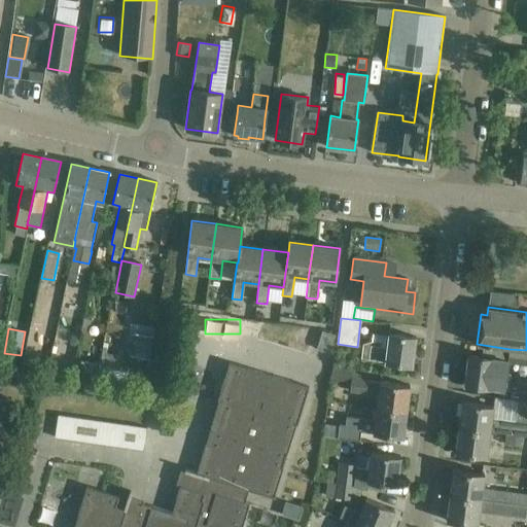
[(322,330),(317,348),(329,352),(335,335),(322,330)]
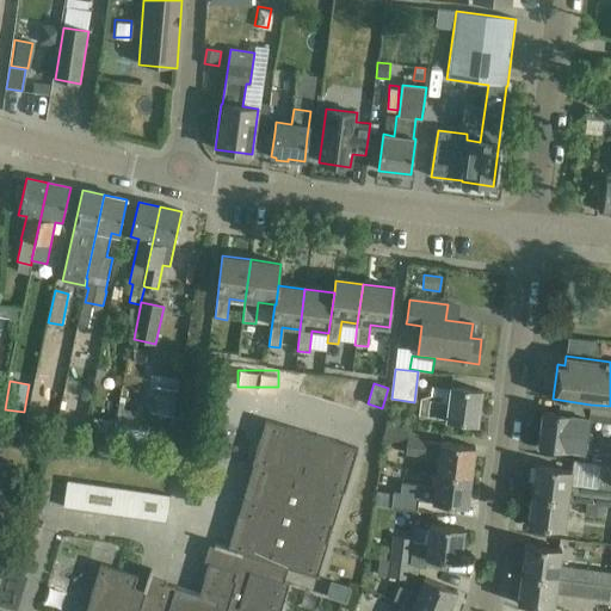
[(150,413),(176,417),(179,390),(154,387),(150,413)]
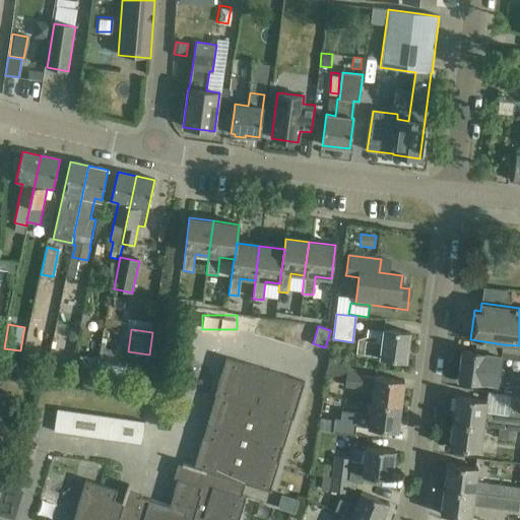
[(381,344),(376,344),(377,338),(368,336),(359,339),(356,353),(363,354),(363,355),(383,359),(383,362),(393,363),(393,360),(406,362),(410,333),(383,329),(381,344)]
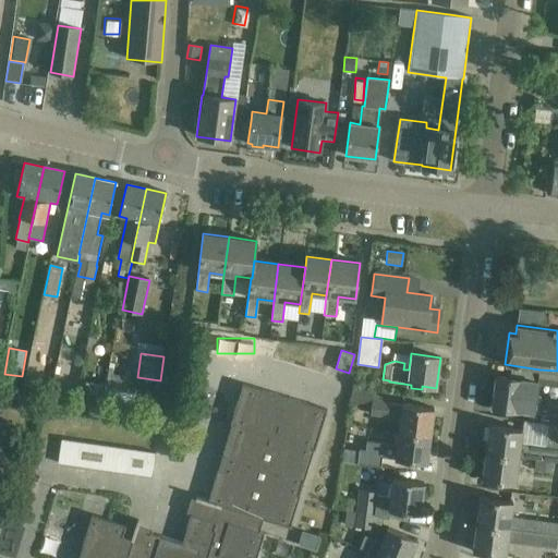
[(557,386),(557,371),(540,370),(538,384),(557,386)]
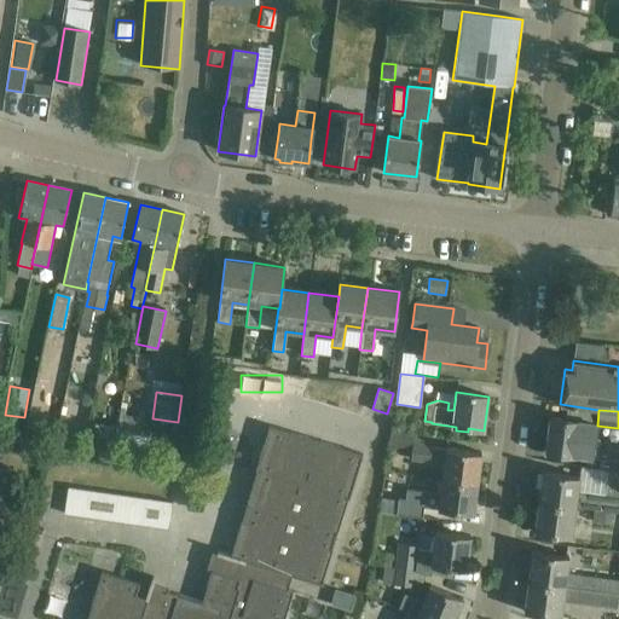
[(597,460),(600,440),(591,439),(594,422),(578,420),(578,421),(550,417),(545,452),(597,460)]
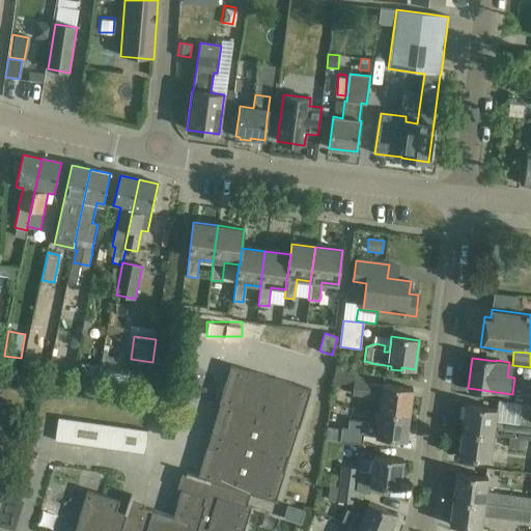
[(142,507),(140,516),(117,509),(119,500),(87,490),(74,530),(241,530),(249,507),(251,508),(251,507),(247,506),(250,494),(277,502),(277,500),(276,500),(298,427),(300,428),(311,390),(231,365),(219,403),(221,403),(199,476),(187,472),(186,474),(191,476),(187,491),(182,488),(173,516),(142,507)]
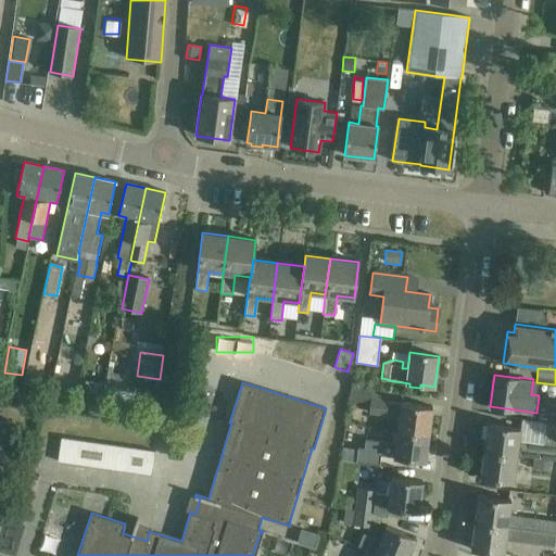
[(90,386),(89,393),(101,395),(103,383),(96,382),(90,386)]
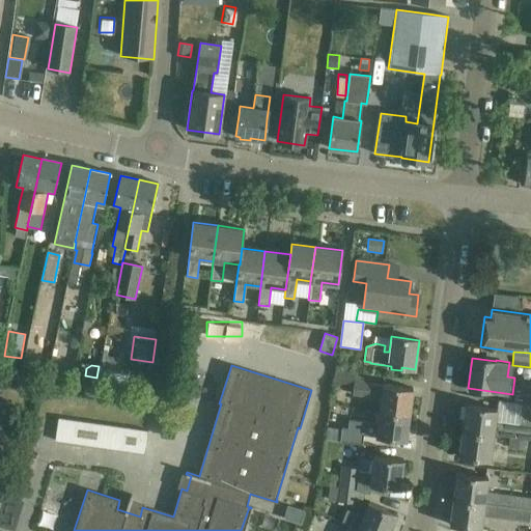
[(100,365),(98,380),(128,385),(130,370),(100,365)]
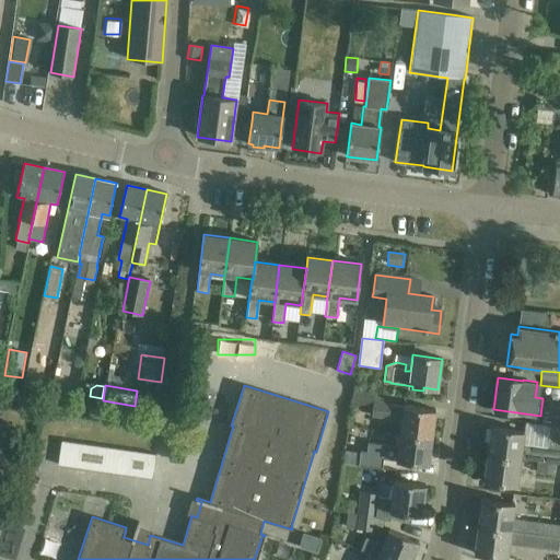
[(432,438),(435,410),(404,406),(391,404),(391,403),(372,400),(371,418),(389,419),(401,420),(399,433),(432,438)]
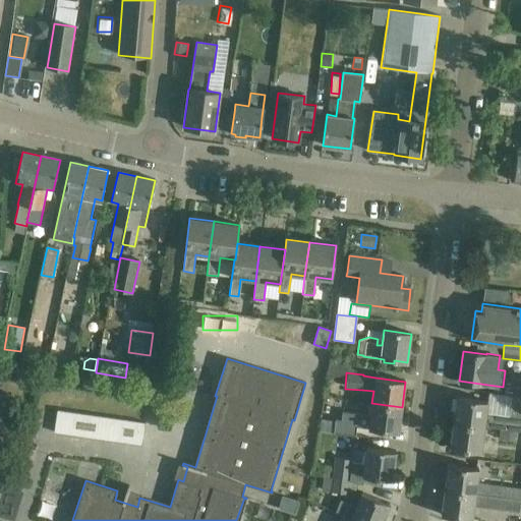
[(483,426),(500,429),(518,431),(520,431),(520,397),(488,393),(487,401),(457,397),(453,423),(483,426)]
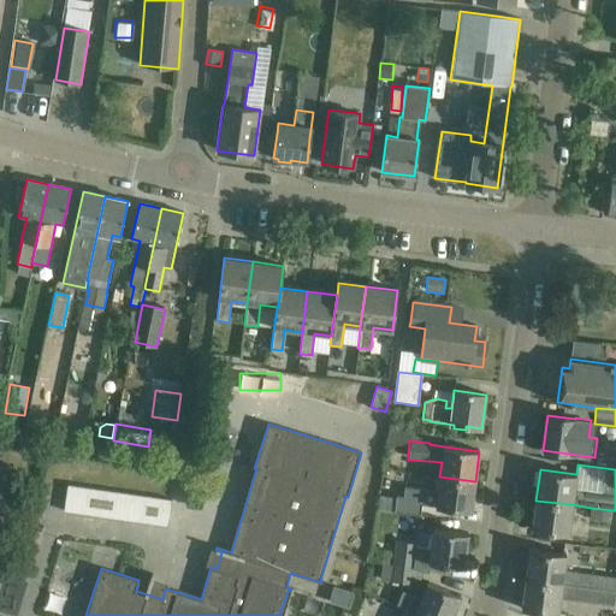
[(471,511),(475,481),(439,477),(438,491),(406,487),(404,497),(397,496),(396,505),(378,503),(378,509),(403,513),(420,515),(422,503),(436,504),(436,507),(471,511)]
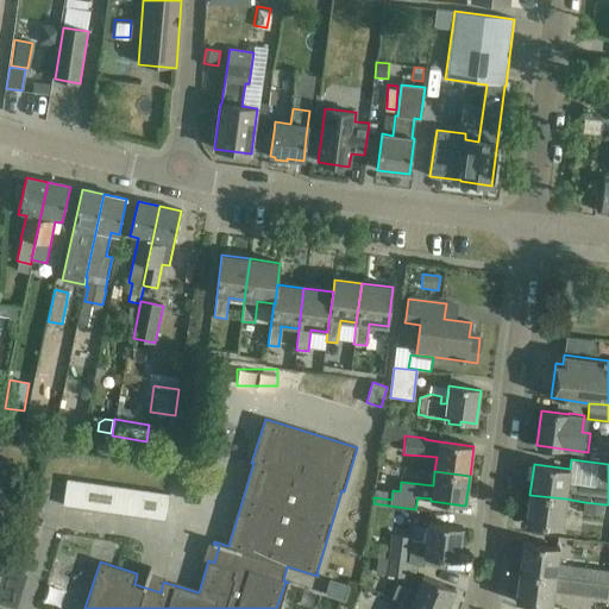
[(169,494),(67,479),(63,506),(165,521),(169,494)]
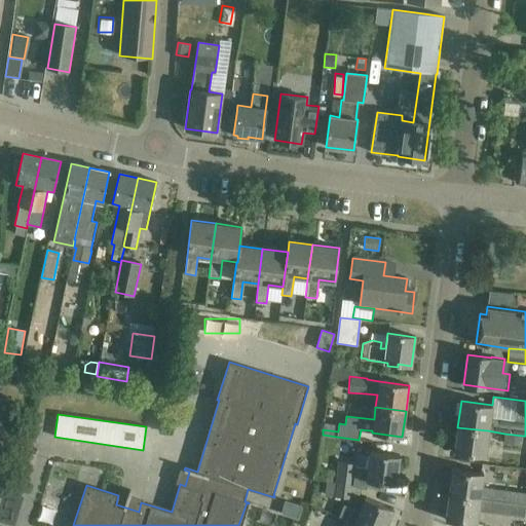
[(485,456),(488,430),(457,427),(454,452),(485,456)]
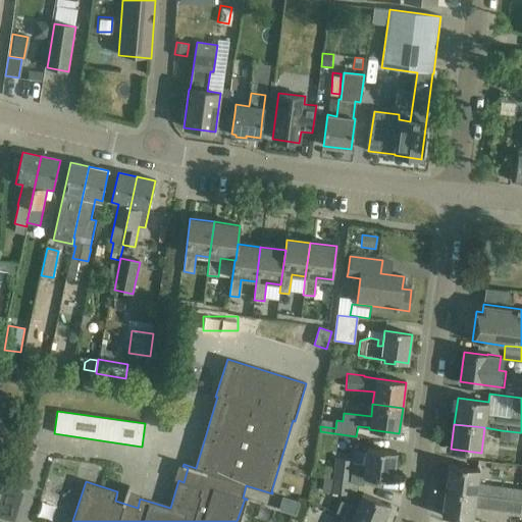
[(518,442),(519,432),(501,430),(500,440),(518,442)]
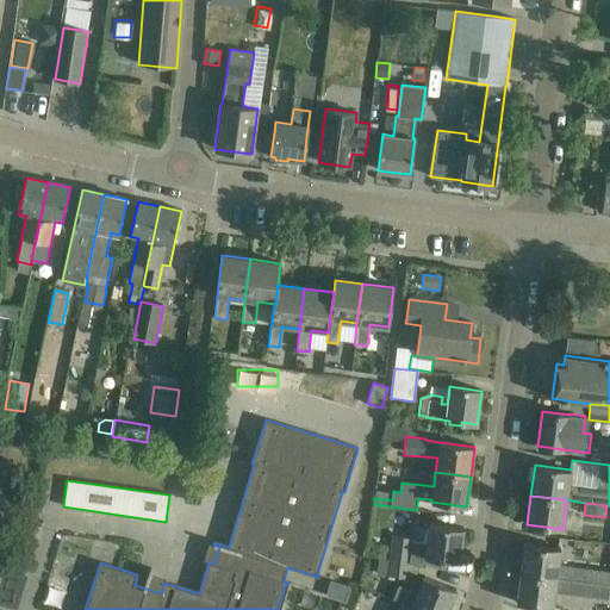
[(390,560),(381,559),(417,566),(424,567),(425,558),(436,559),(459,562),(464,528),(440,526),(429,524),(428,528),(427,542),(414,541),(414,539),(411,539),(393,536),(390,560)]
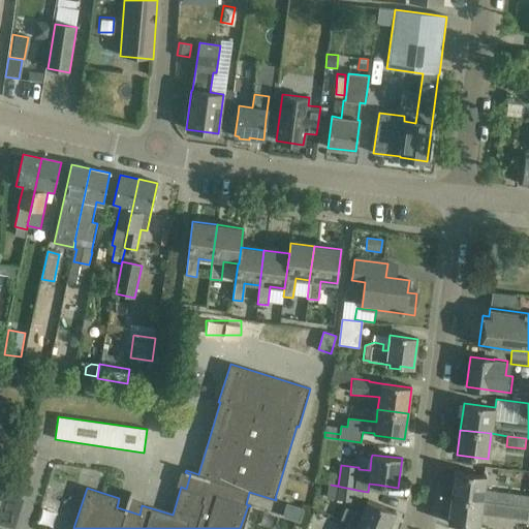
[(484,490),(486,475),(455,471),(452,497),(521,506),(528,507),(528,495),(523,495),(484,490)]
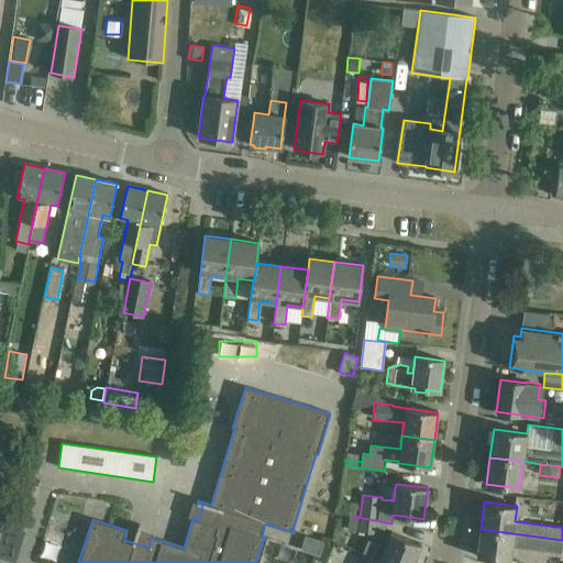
[(343,503),(342,514),(356,516),(357,505),(343,503)]
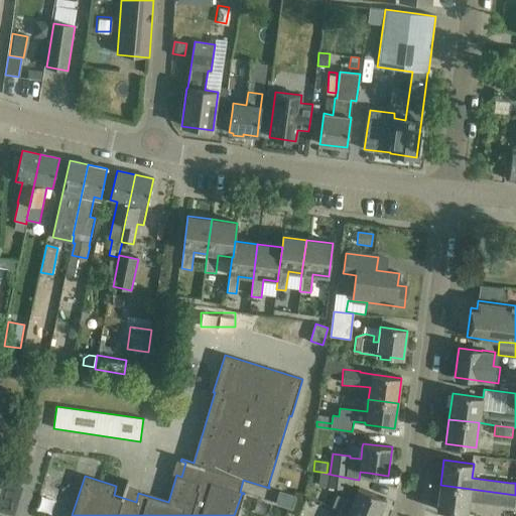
[(353,479),(323,473),(320,473),(319,486),(329,488),(329,489),(344,490),(344,489),(351,490),(353,479)]
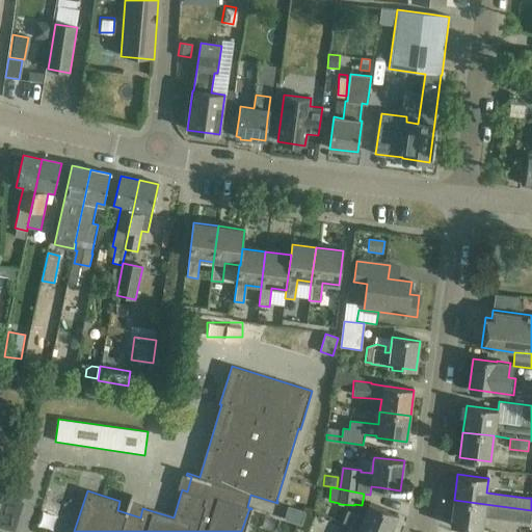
[(531,510),(524,509),(454,500),(451,526),(481,530),(483,516),(530,523),(531,510)]
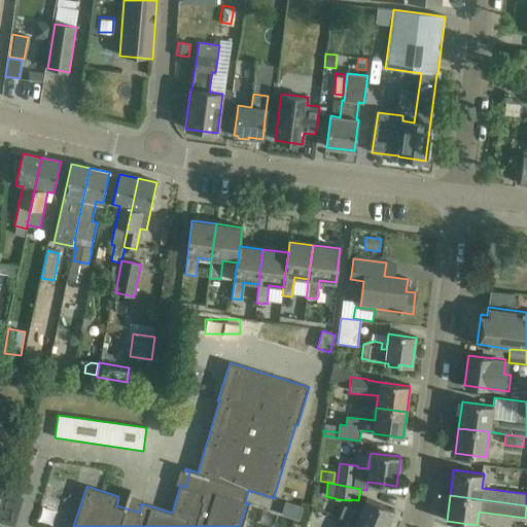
[(386,526),(394,510),(375,501),(366,498),(360,514),(344,506),(339,519),(355,525),(359,526),(386,526)]
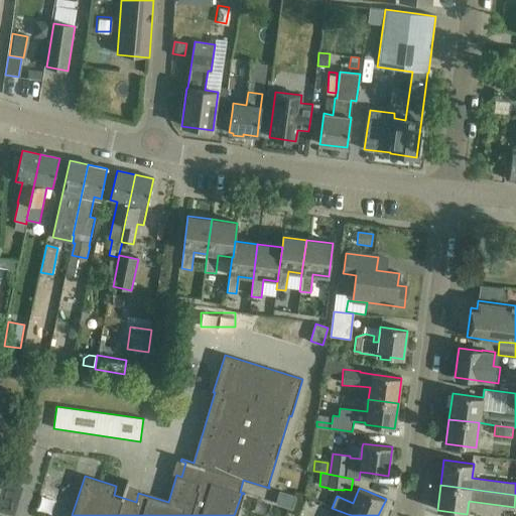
[(280,492),(276,504),(291,509),(295,496),(280,492)]
